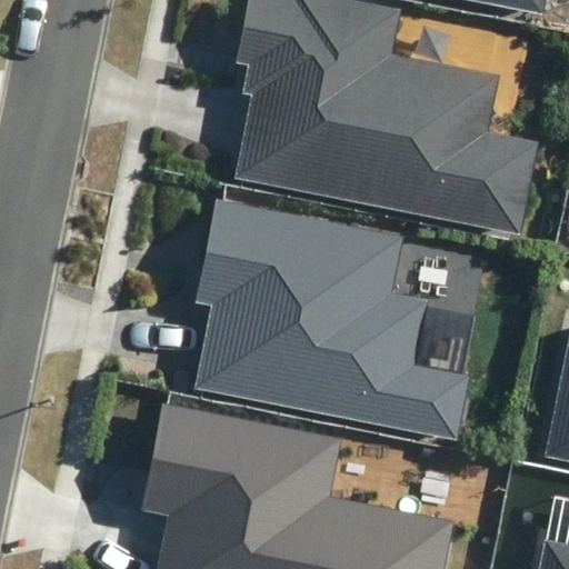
[(392,56),(402,9),(353,0),(247,0),(236,65),(247,67),(241,93),(249,96),(232,179),(520,236),(538,145),(487,135),(498,77),(392,56)]
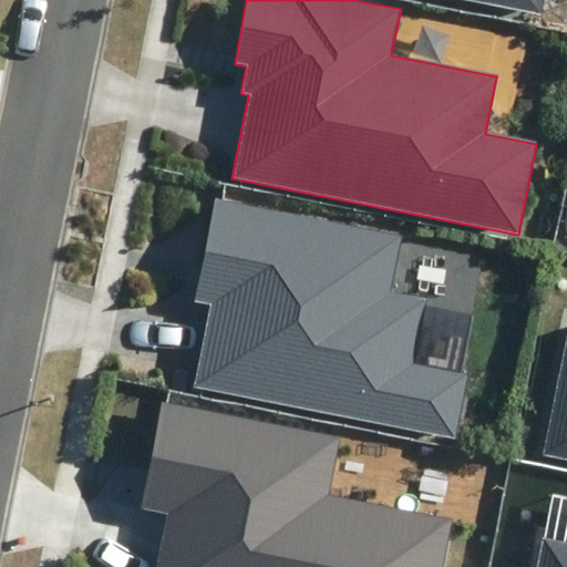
[(486,0),(543,11),(544,0),(486,0)]
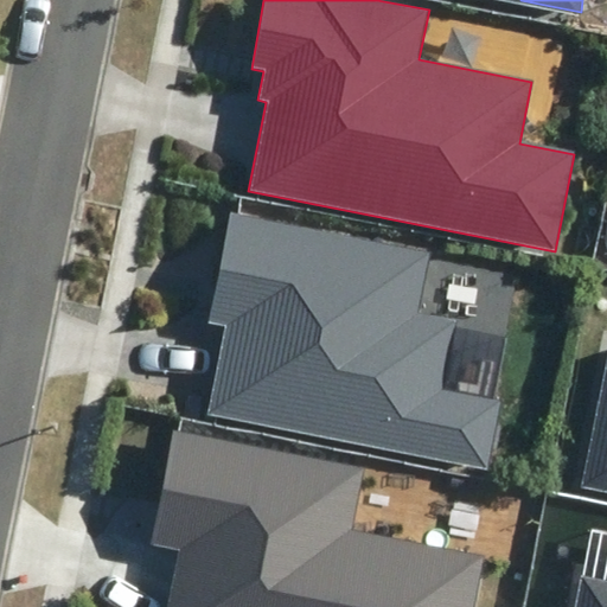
[(210,410),(487,470),(503,398),(446,387),(460,319),(417,311),(429,251),(231,210),(208,323),(228,326),(210,410)]
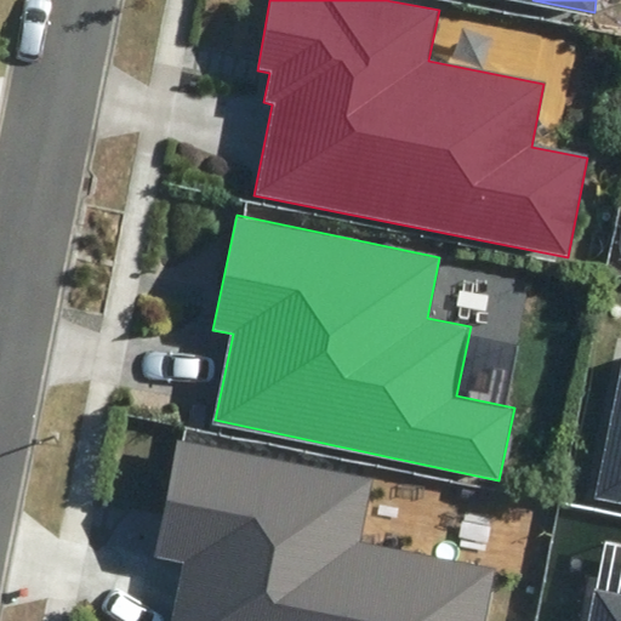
[(620,364),(594,497),(620,502),(620,364)]
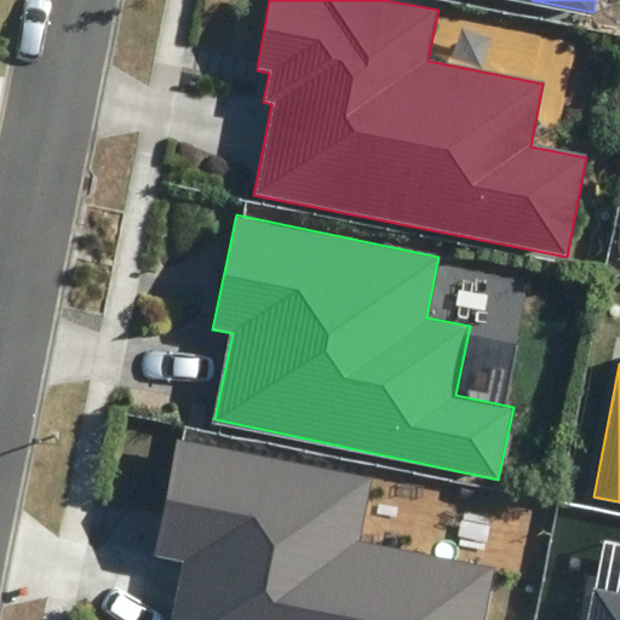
[(356,540),(369,482),(178,441),(154,557),(184,563),(171,619),(487,619),(498,570),(356,540)]
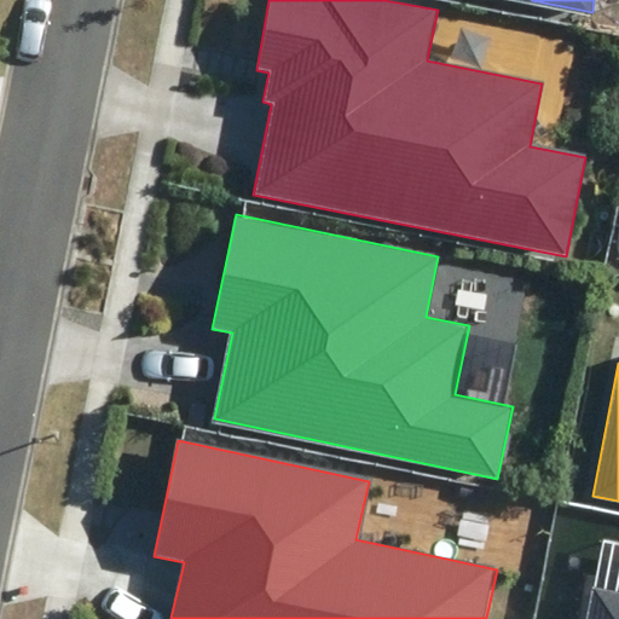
[(618,618),(618,594),(596,590),(590,618),(618,618)]
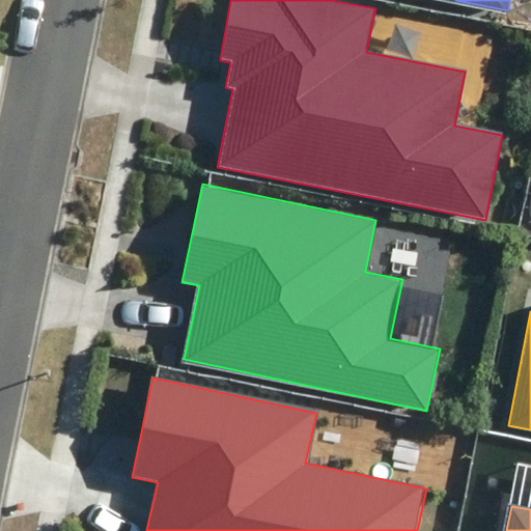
All buildings are outlined.
